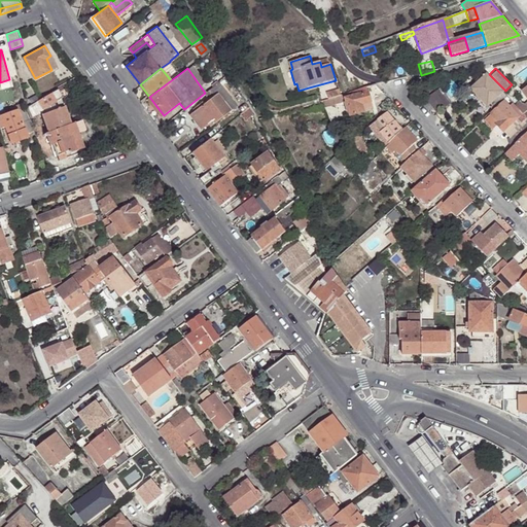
[(489,106),(504,93),(485,72),(476,81),(478,84),(472,89),(489,106)]
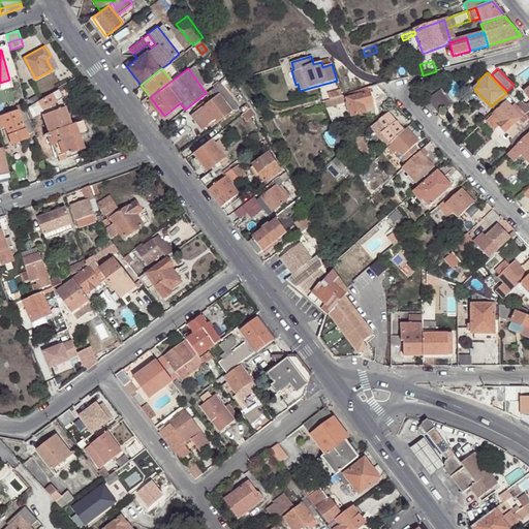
[(224,86),(232,80),(229,75),(206,93),(205,94),(208,98),(214,93),(215,95),(203,105),(205,109),(200,112),(210,124),(214,121),(216,123),(237,107),(224,91),(224,86)]
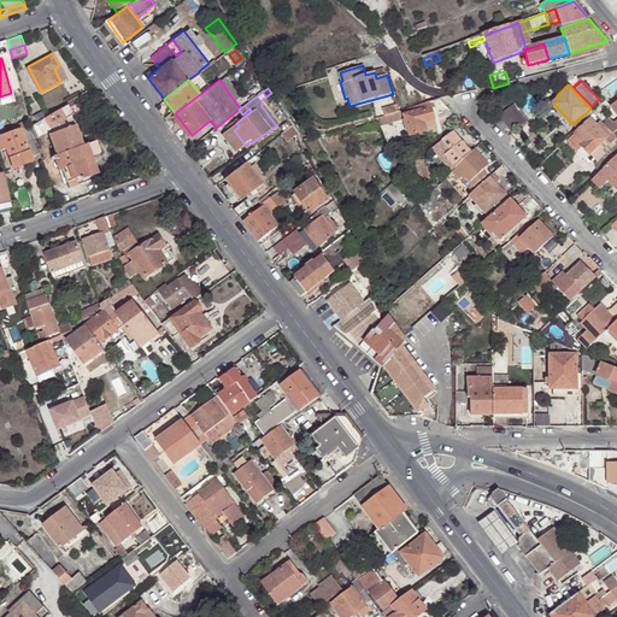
[(607,127),(613,134),(616,130),(616,100),(610,107),(616,116),(616,121),(616,122),(612,117),(605,124),(607,127)]
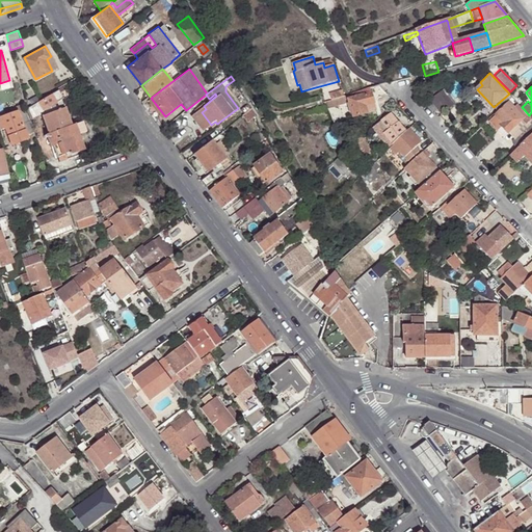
[(349,96),(351,103),(354,114),(378,108),(374,95),(372,88),(349,96)]
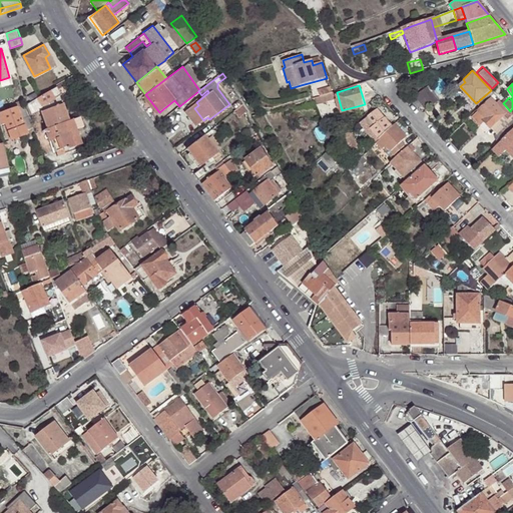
[(427,110),(438,100),(425,86),(414,96),(427,110)]
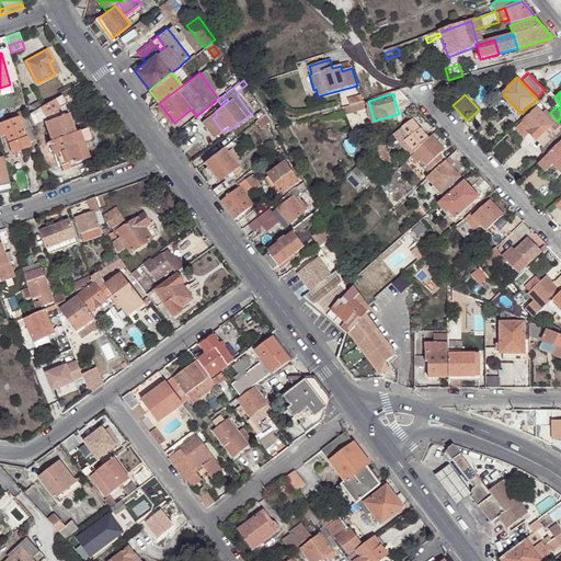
[(45,115),(67,103),(61,95),(41,107),(45,115)]
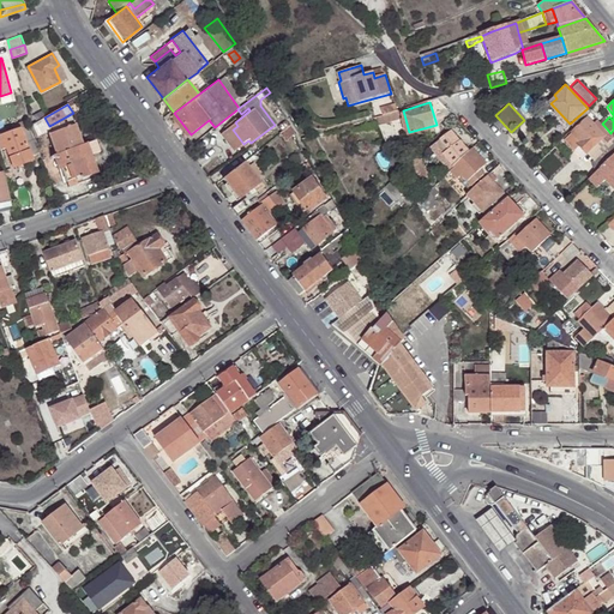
[(379,108),(381,116),(395,113),(397,112),(395,104),(379,108)]
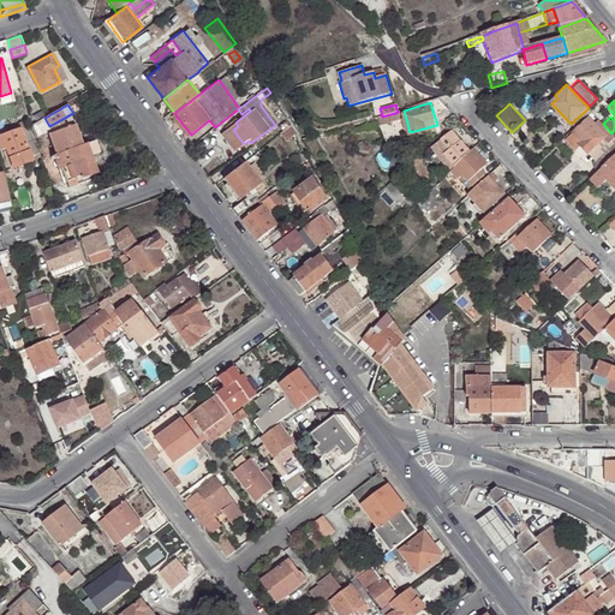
[(395,113),(399,121),(406,119),(404,111),(398,112),(395,113)]
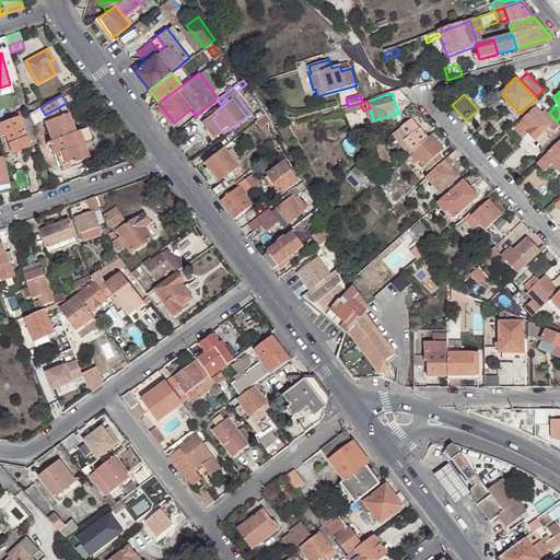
[(348,106),(345,107),(347,115),(363,111),(360,103),(348,106)]
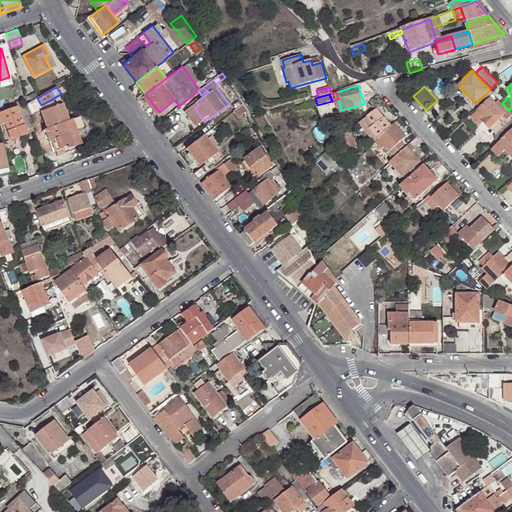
[(508,115),(511,113),(509,111),(504,105),(500,109),(491,99),(477,112),(484,120),(482,122),(489,129),(506,113),(508,115)]
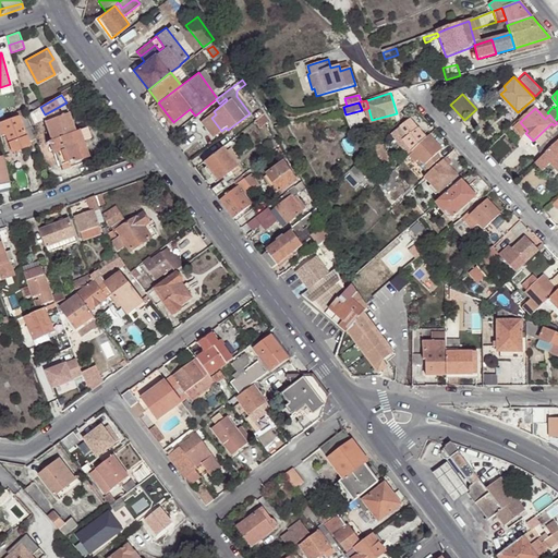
[(28,141),(37,137),(29,112),(1,122),(10,143),(26,137),(28,141)]
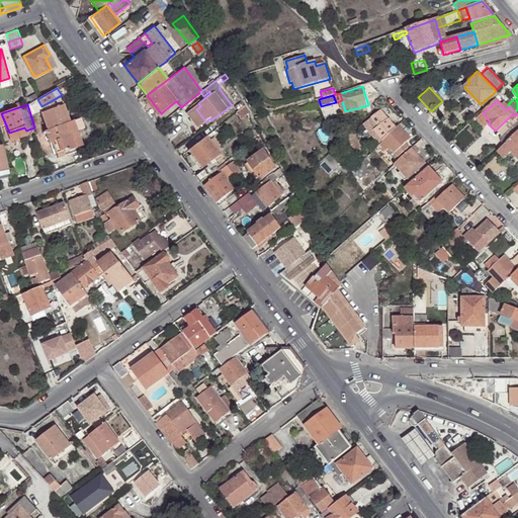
[(66,155),(85,150),(80,134),(78,123),(77,120),(73,121),(68,105),(45,112),(50,131),(47,132),(50,143),(54,142),(57,154),(65,152),(66,155)]
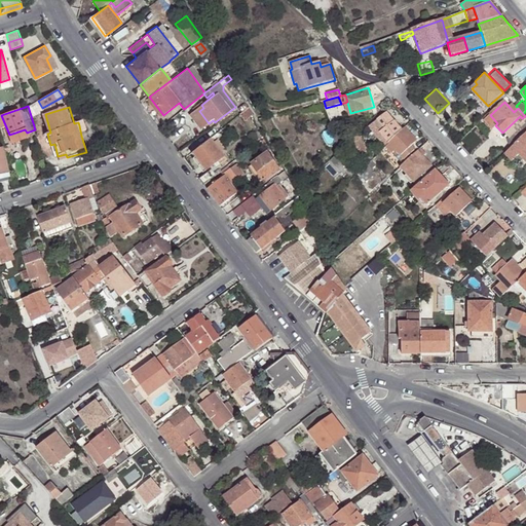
[(379,135),(388,143),(403,129),(395,121),(386,112),(377,120),(385,128),(379,135)]
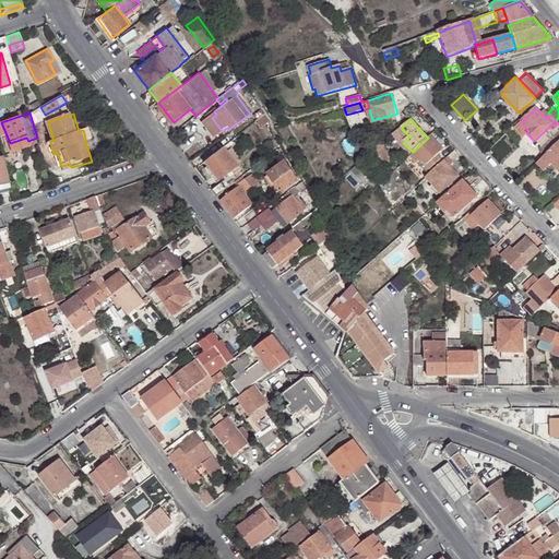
[(401,128),(394,134),(403,143),(409,137),(401,128)]
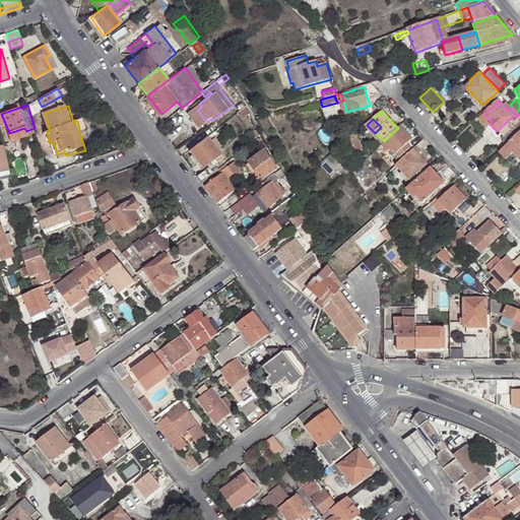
[(86,132),(84,123),(78,124),(80,134),(86,132)]
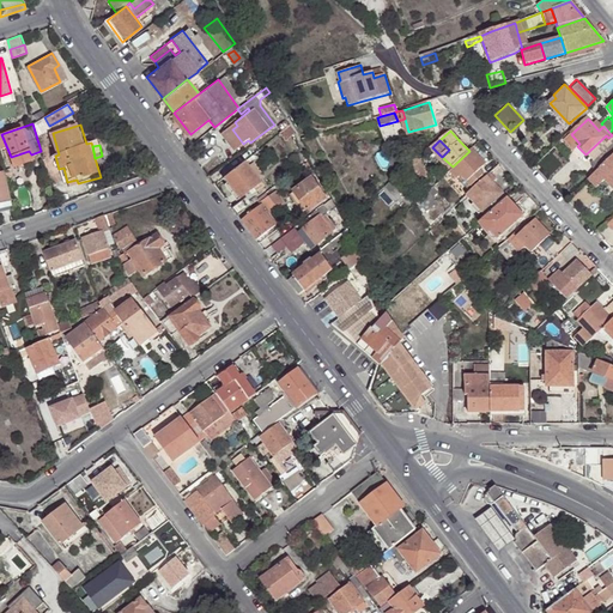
[(11,157),(16,169),(34,162),(31,155),(29,151),(11,157)]
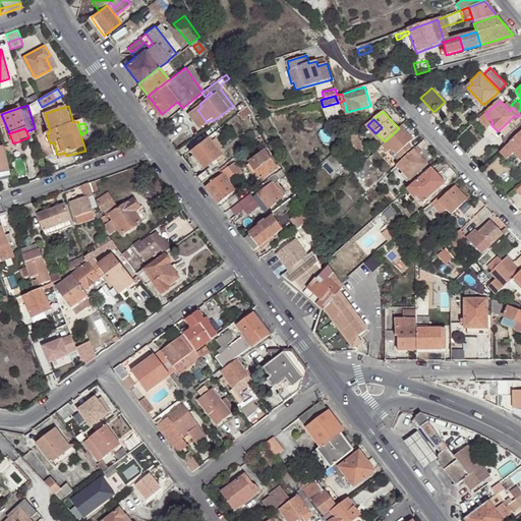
[(399,128),(385,141),(400,157),(408,150),(405,147),(411,140),(399,128)]
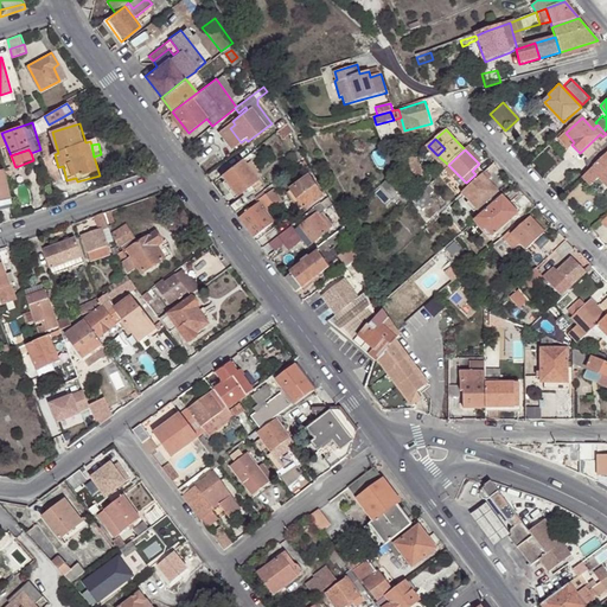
[(606,154),(594,166),(602,174),(599,179),(606,186),(606,154)]
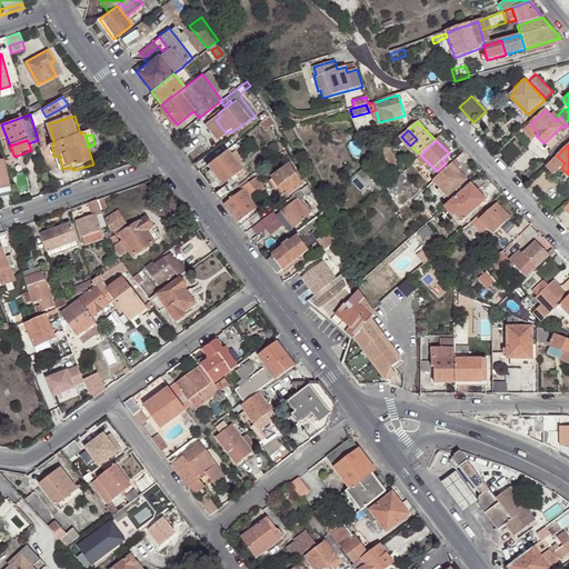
[(221,186),(241,170),(227,150),(206,166),(217,178),(213,180),(218,186),(221,183),(221,186)]
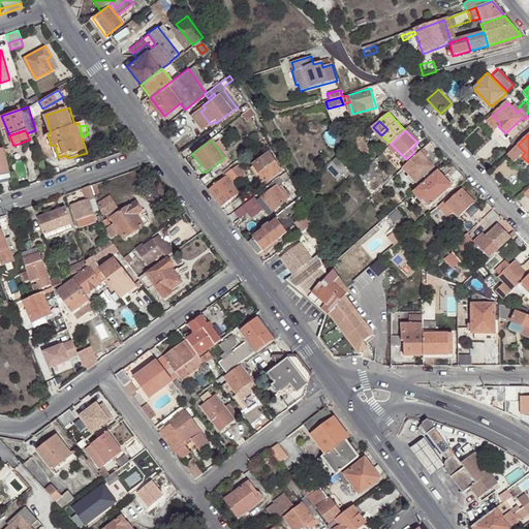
[(522,156),(525,152),(518,145),(511,151),(519,159),(522,156)]
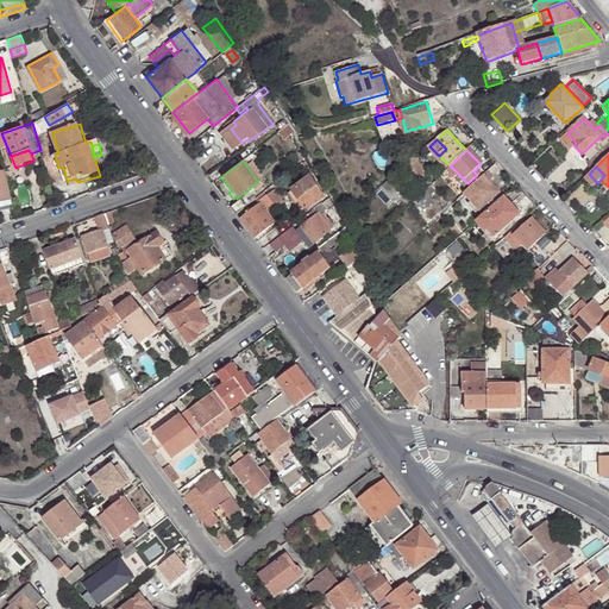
[(0,207),(12,206),(5,171),(0,173),(0,207)]
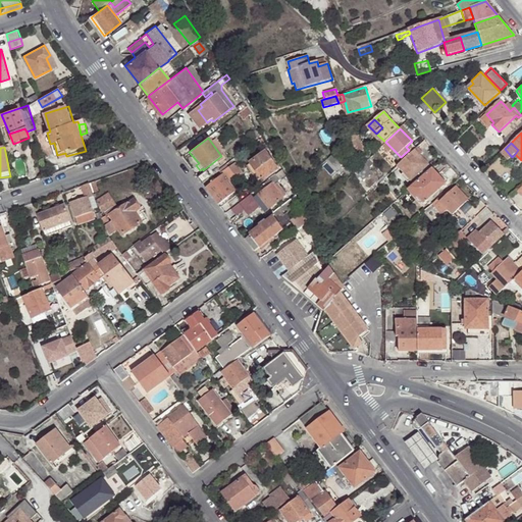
[(429,166),(415,150),(397,167),(411,183),(429,166)]
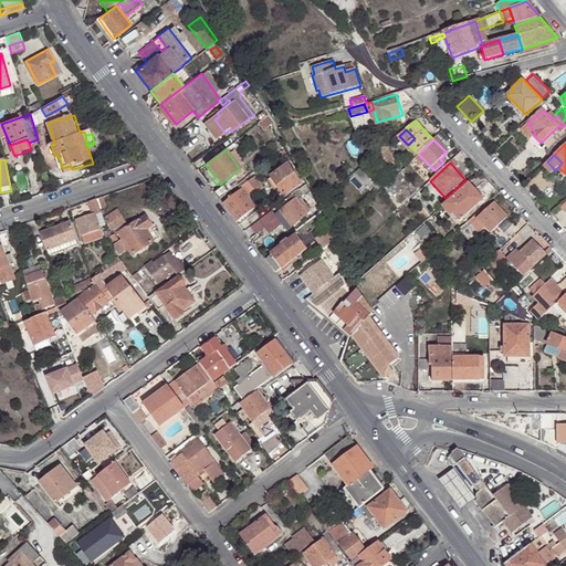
[(62,168),(65,177),(74,175),(72,169),(71,166),(62,168)]
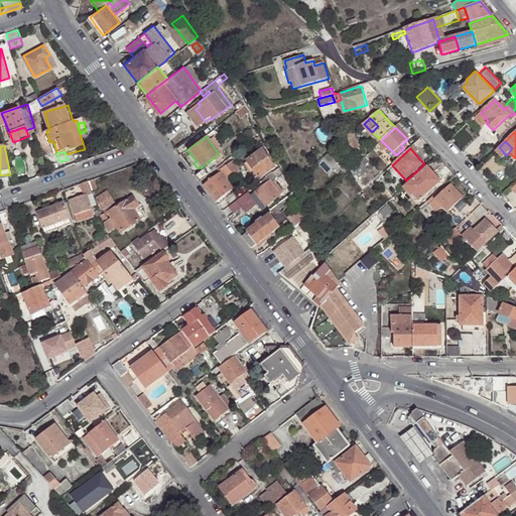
[(258,178),(273,168),(263,151),(247,161),(258,178)]
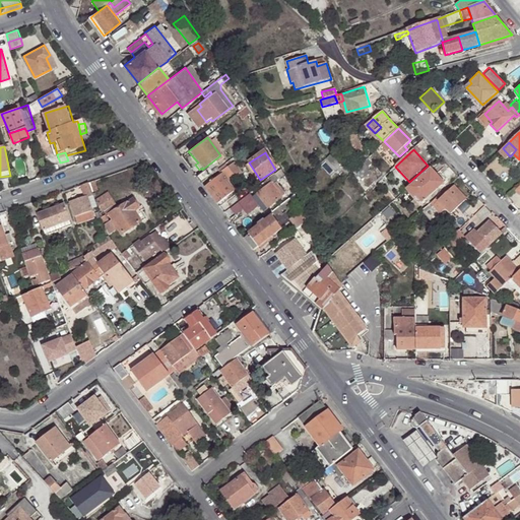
[(219,173),(221,175),(226,182),(234,177),(235,178),(242,174),(240,172),(242,171),(235,160),(219,173)]
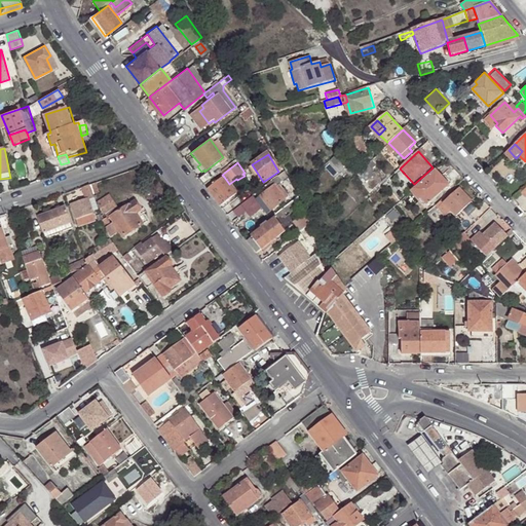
[(198,179),(203,185),(215,176),(211,170),(198,179)]
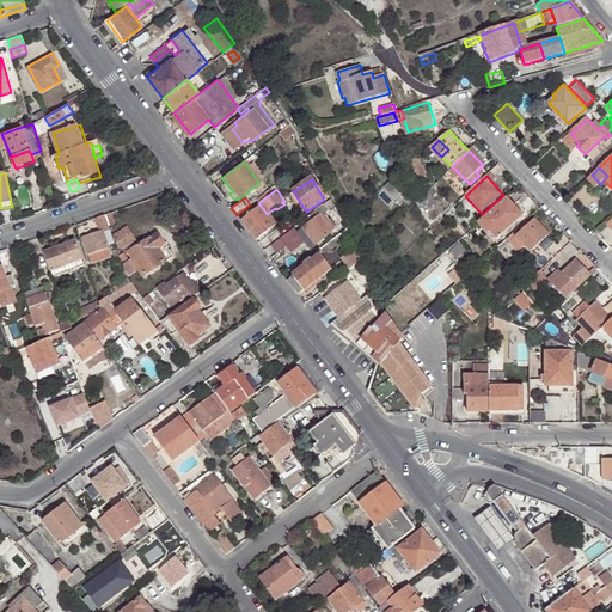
[(515,206),(508,199),(482,222),(496,239),(519,218),(512,209),(515,206)]
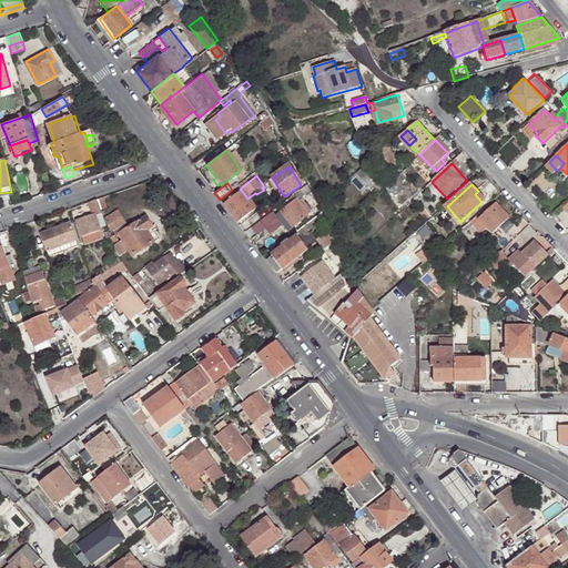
[(242,191),(223,204),(237,223),(255,209),(247,199),(242,191)]
